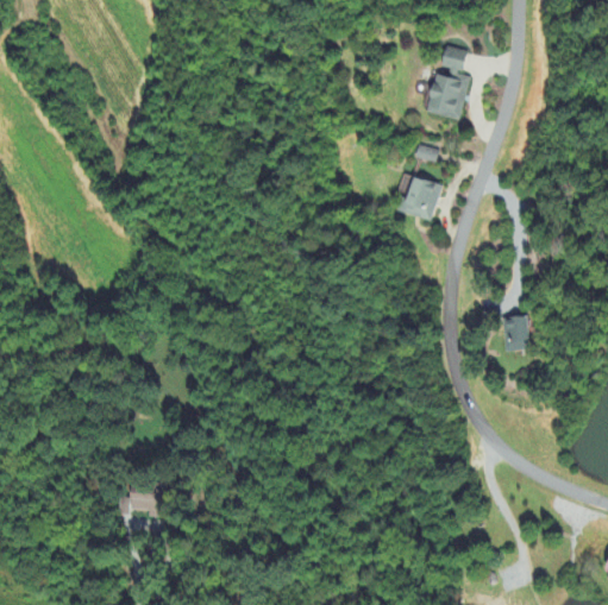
[(459,119),(470,76),(461,74),(467,51),(445,45),(439,69),(436,69),(425,111),(459,119)]
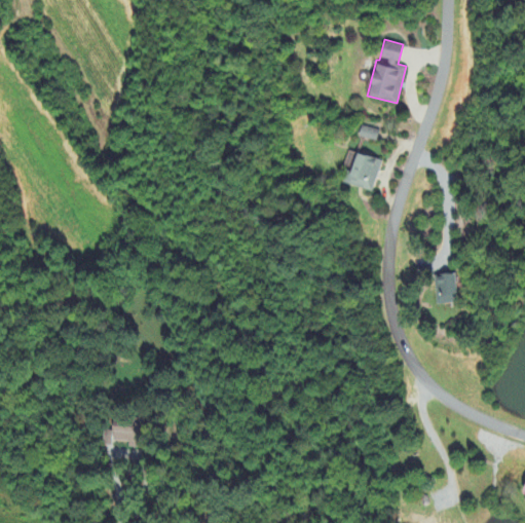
[(380,129),(362,124),(359,136),(377,140),(380,129)]
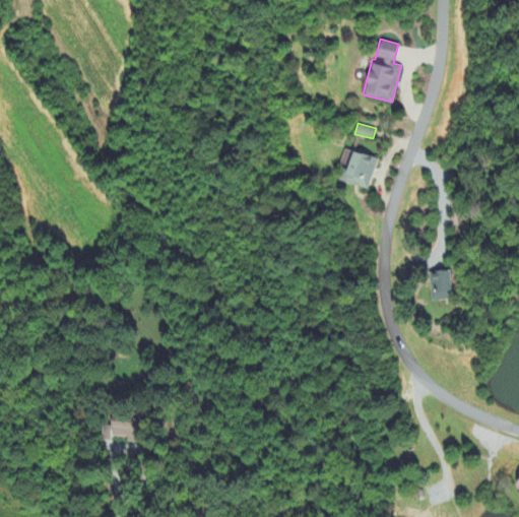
[(338,181),(370,188),(377,157),(350,151),(346,170),(341,169),(338,181)]
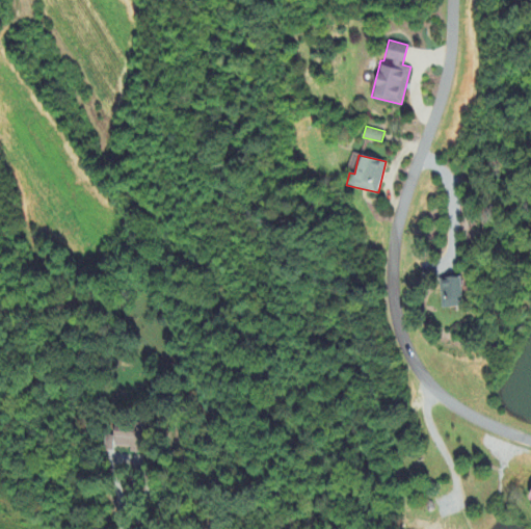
[(461,305),(460,276),(441,276),(442,306),(461,305)]
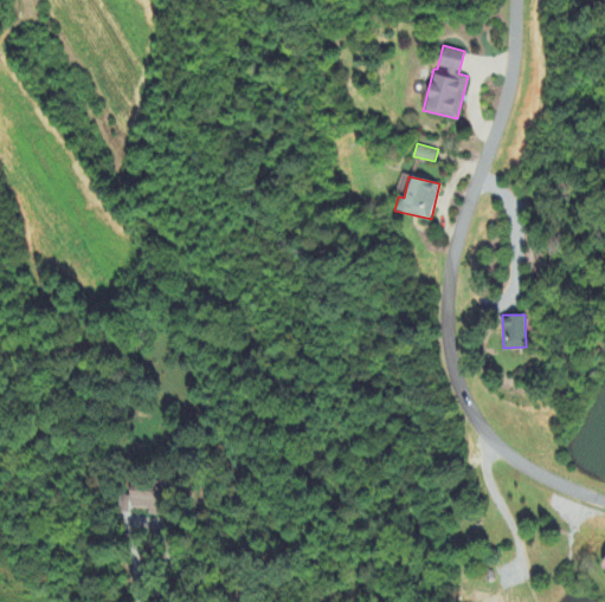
[(130,492),(124,491),(117,513),(128,517),(132,503),(156,510),(163,486),(135,478),(130,492)]
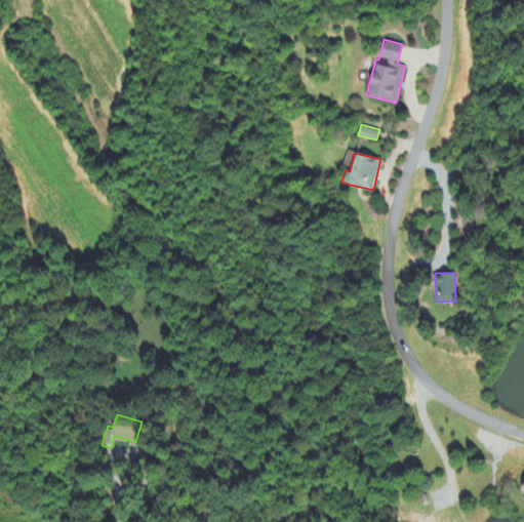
All buildings are outlined.
